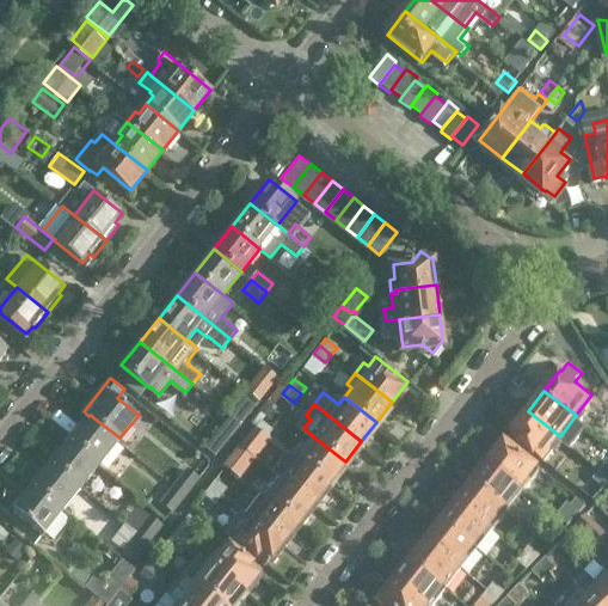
[(545,457),(560,436),(528,411),(513,432),(545,457)]
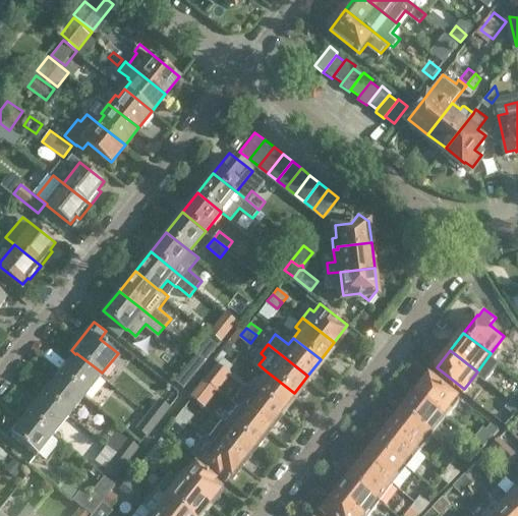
[(76,353),(75,354),(61,373),(87,393),(102,373),(76,353)]
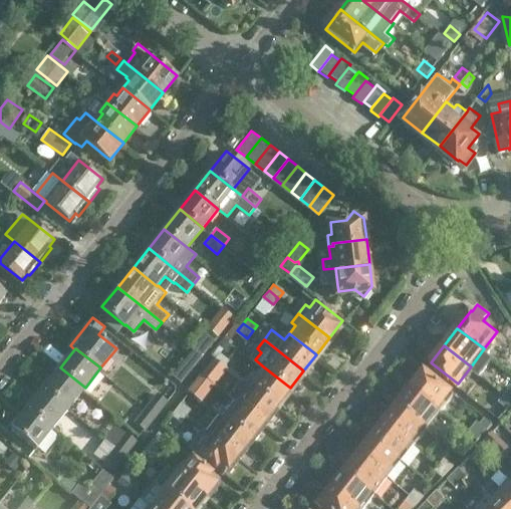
[(221,351),(216,357),(226,365),(231,358),(221,351)]
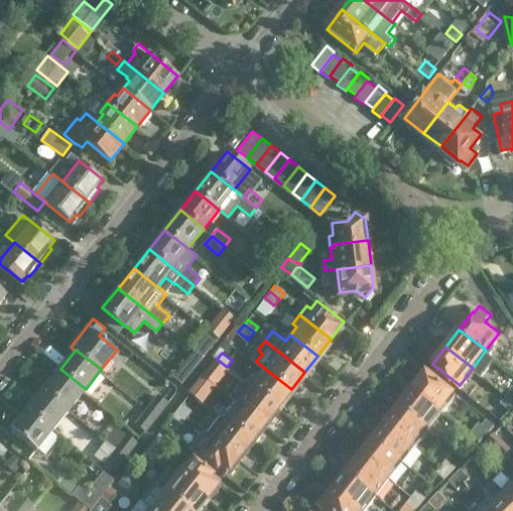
[(291,389),(264,368),(258,375),(254,372),(247,382),(251,385),(278,405),(291,389)]
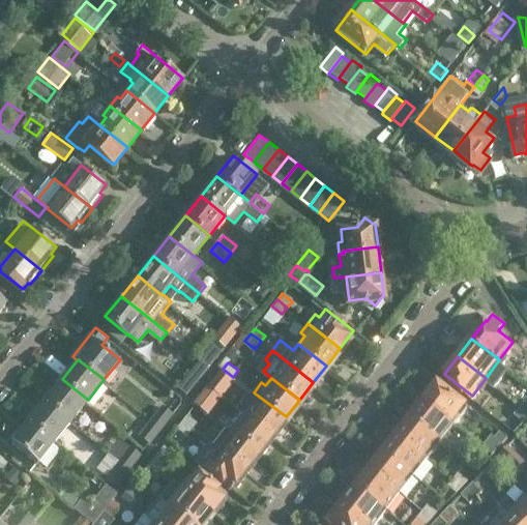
[(88,400),(62,379),(47,399),(72,419),(88,400)]
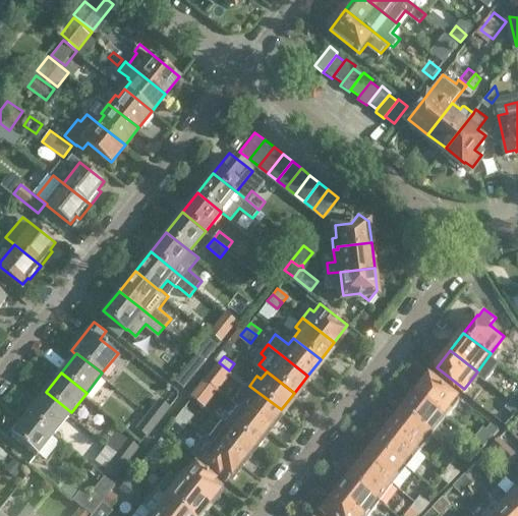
[(207,379),(216,386),(221,381),(212,373),(207,379)]
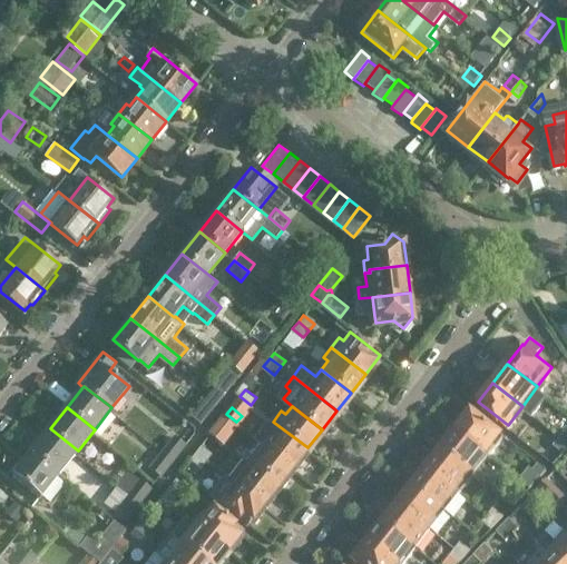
[(492,455),(498,448),(496,446),(506,435),(472,409),(457,428),(489,453),(492,455)]
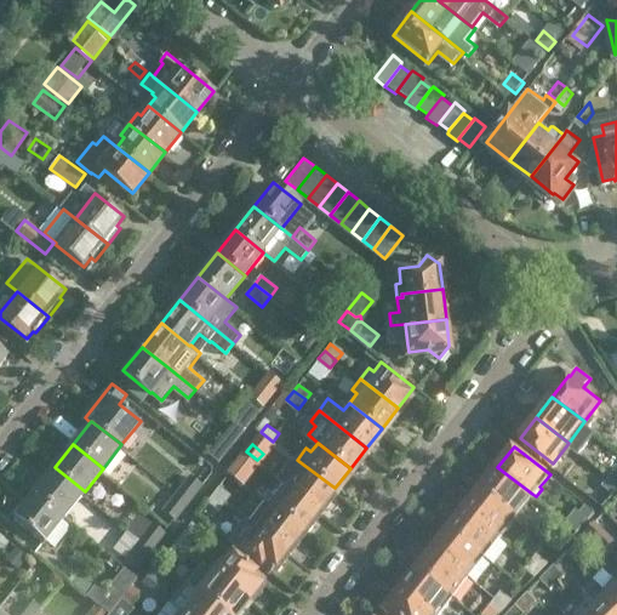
[(241,480),(257,460),(246,451),(230,472),(241,480)]
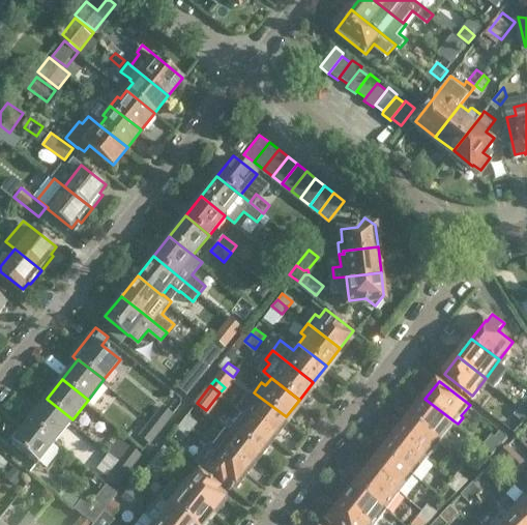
[(240,409),(272,434),(286,416),(258,396),(251,404),(247,401),(240,409)]
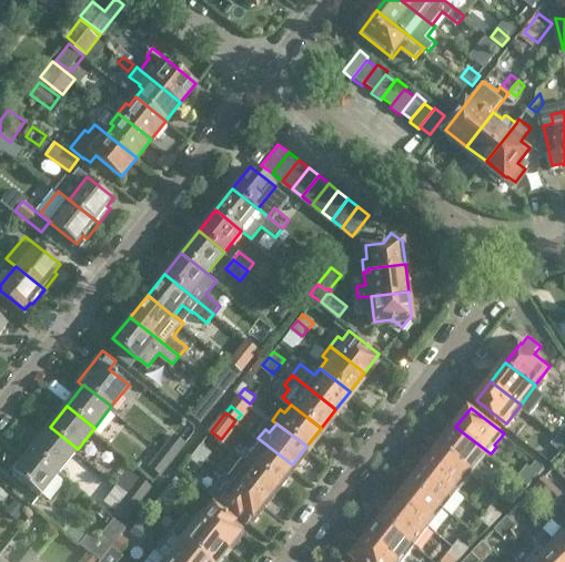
[(32,449),(57,468),(60,471),(78,449),(50,427),(32,449)]
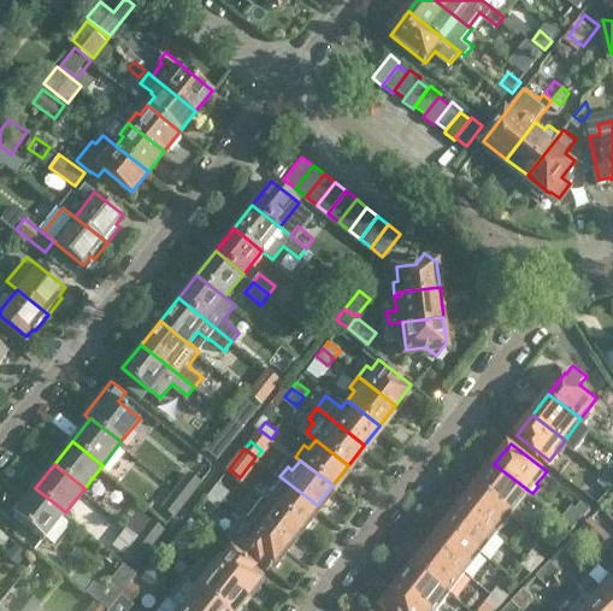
[(532,493),(529,491),(494,464),(479,483),(514,512),(517,513),(532,493)]
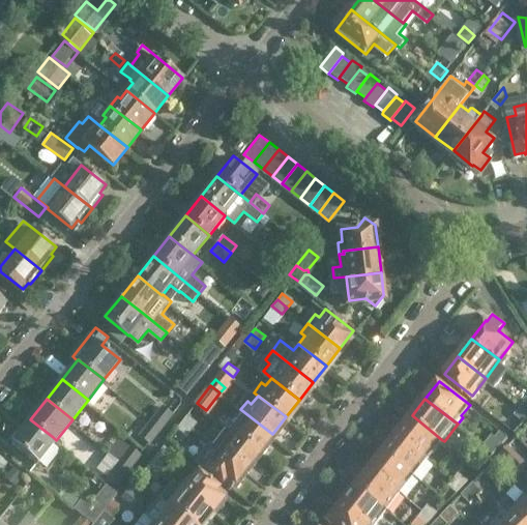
[(151,416),(163,426),(175,410),(164,402),(151,416)]
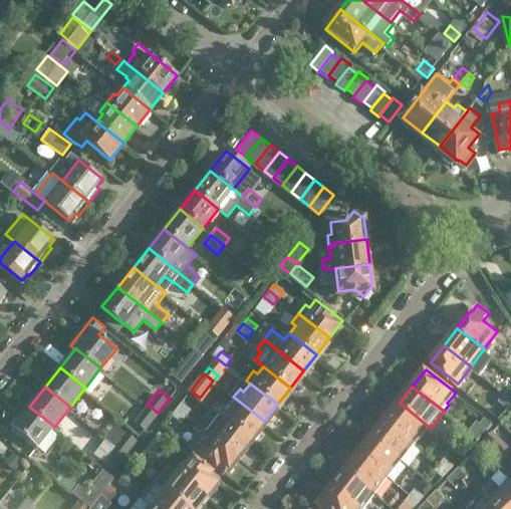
[(508,408),(510,406),(510,399),(504,393),(499,400),(508,408)]
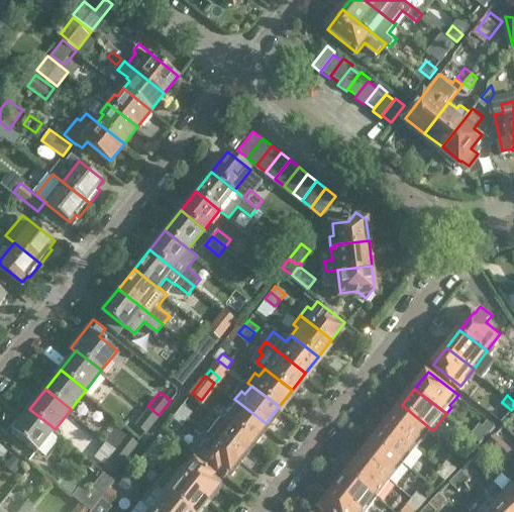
[(225,418),(252,439),(266,423),(234,399),(227,408),(231,411),(225,418)]
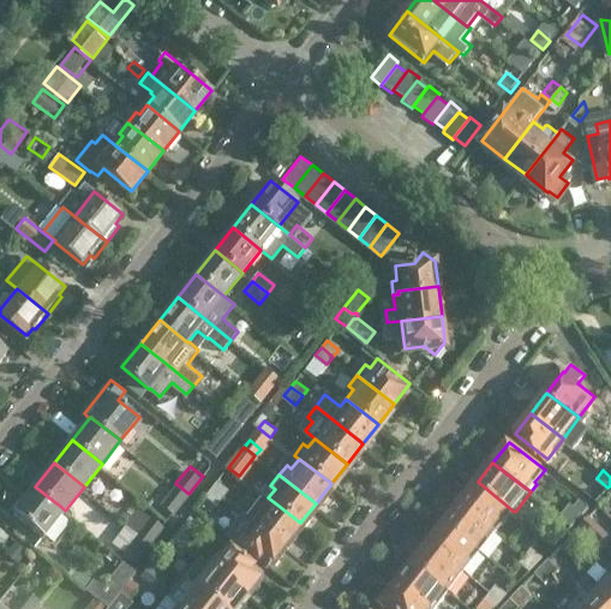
[(213,487),(225,496),(229,489),(219,479),(213,487)]
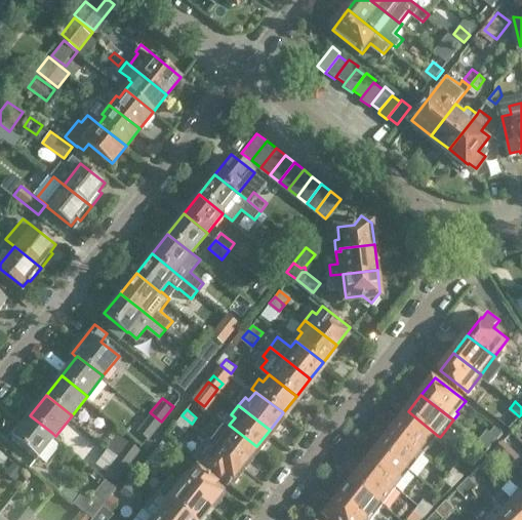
[(395,429),(426,452),(438,436),(408,411),(395,429)]
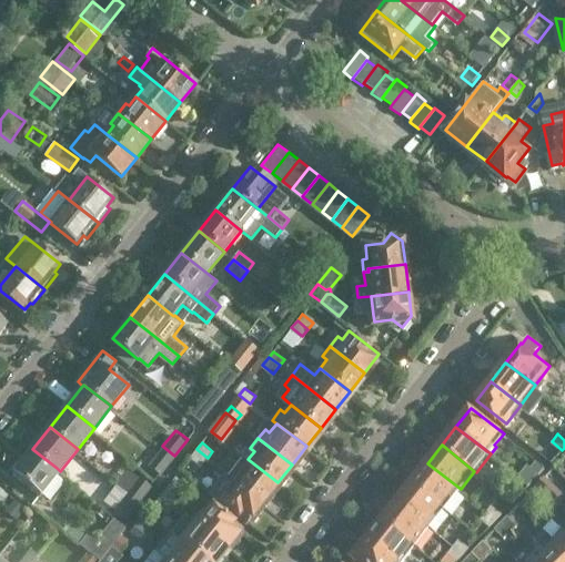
[(162,472),(174,456),(162,446),(150,462),(162,472)]
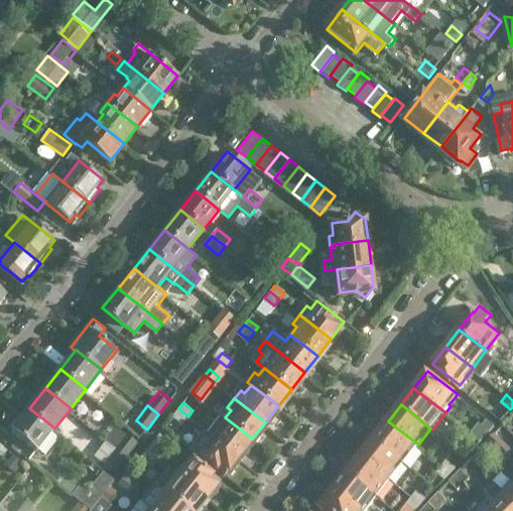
[(38,449),(54,428),(51,425),(29,408),(13,428),(38,449)]
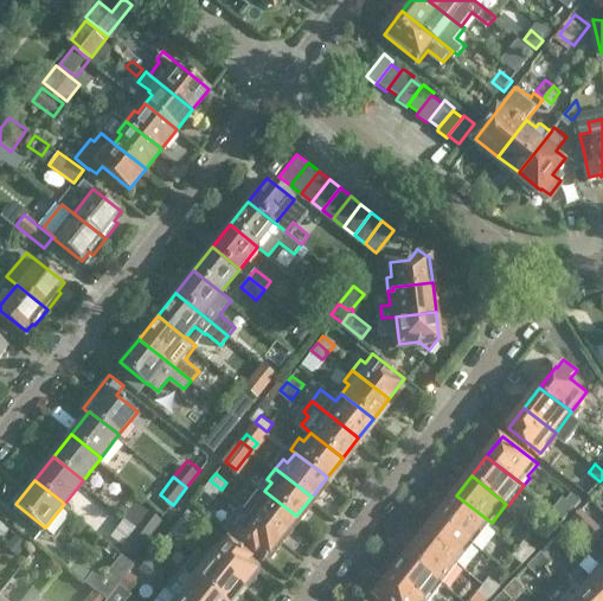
[(216,497),(222,490),(210,480),(204,487),(216,497)]
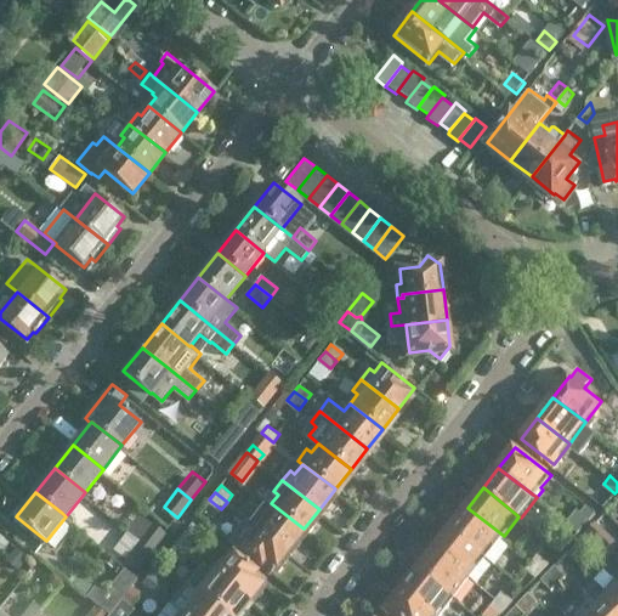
[(288,549),(304,529),(271,503),(264,514),(259,510),(251,520),(288,549)]
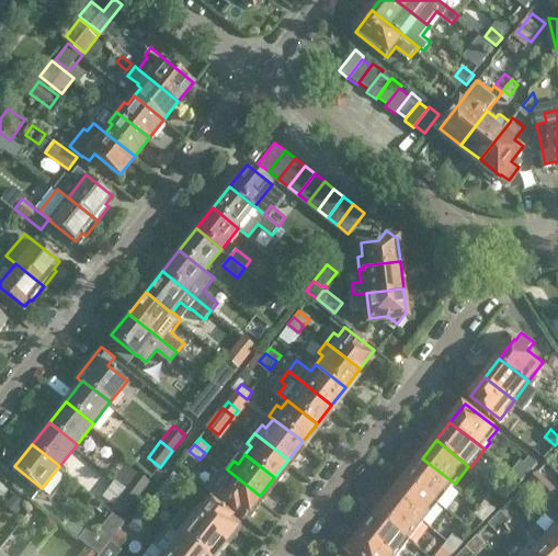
[(448,494),(456,485),(455,484),(422,458),(408,476),(441,502),(447,492),(448,494)]
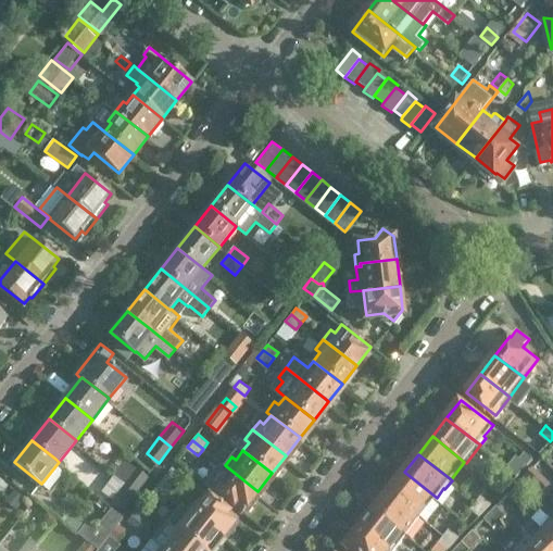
[(125,480),(138,490),(150,474),(138,464),(125,480)]
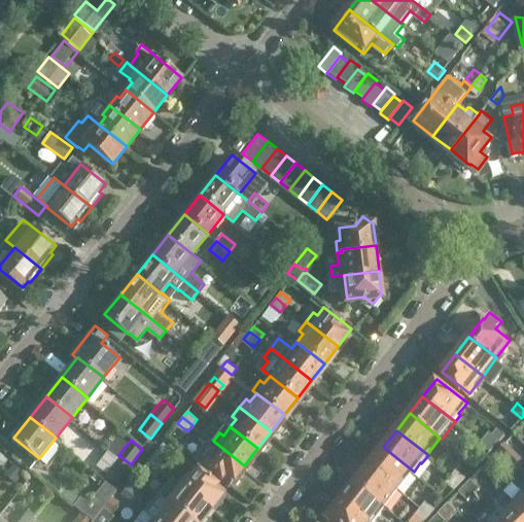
[(210,452),(203,461),(231,483),(244,465),(213,441),(206,449),(210,452)]
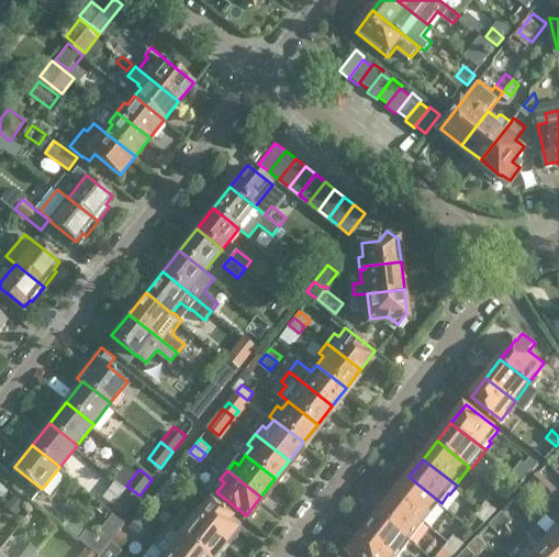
[(541,488),(549,497),(557,489),(539,471),(533,478),(541,488)]
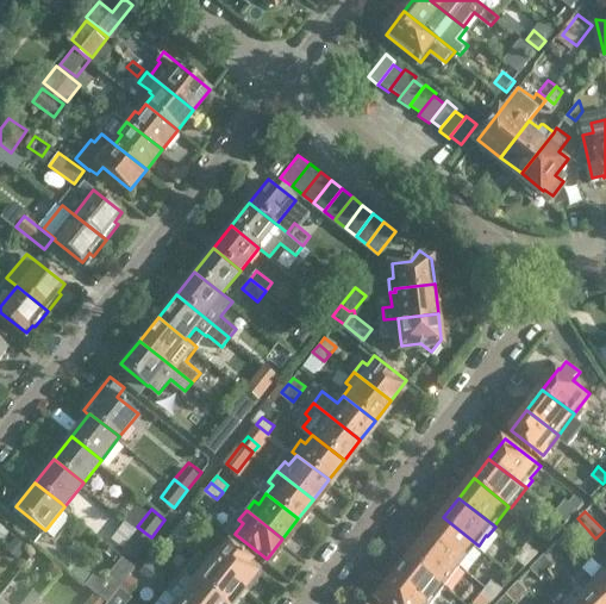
[(174,530),(186,540),(200,521),(188,512),(174,530)]
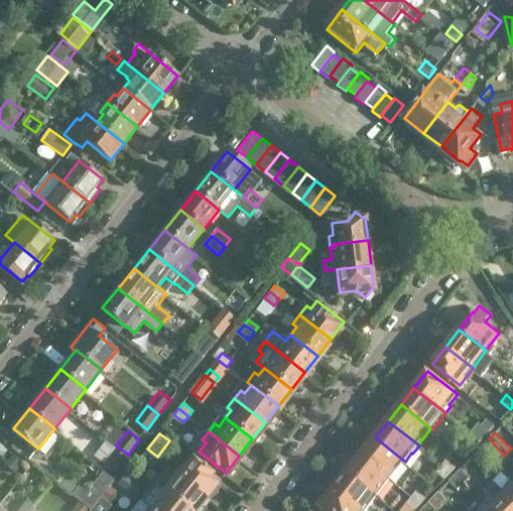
[(394,479),(399,473),(397,471),(405,462),(375,437),(362,454),(392,478),(394,479)]
